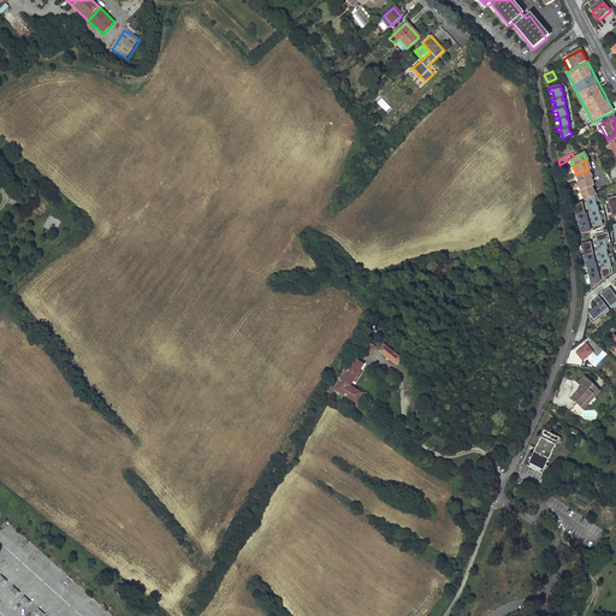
[(576,175),(575,175),(579,183),(588,177),(590,177),(586,170),(576,175)]
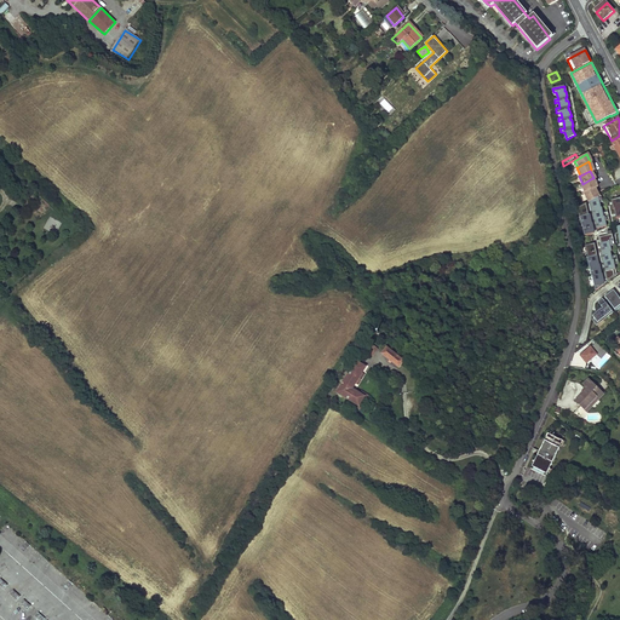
[(595,188),(596,187),(592,178),(583,184),(581,184),(585,193),(595,188)]
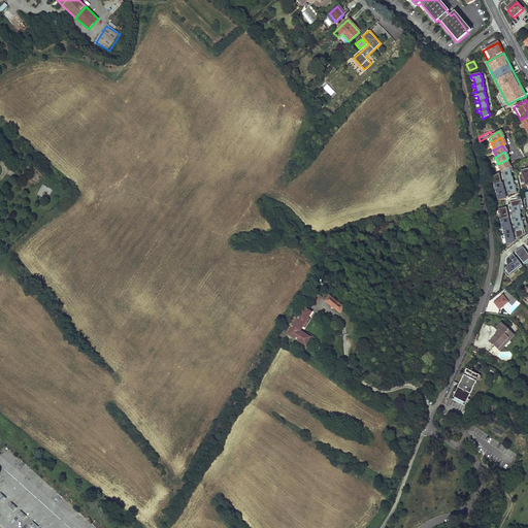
[(501,172),(510,167),(506,160),(498,164),(497,164),(501,172)]
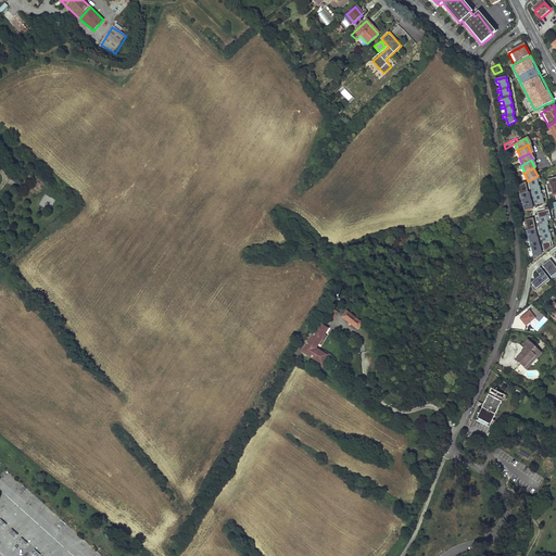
[(540,180),(539,175),(538,176),(528,181),(531,189),(530,189),(533,198),(533,197),(535,205),(544,203),(543,199),(547,198),(545,190),(541,191),(540,186),(539,186),(538,181),(540,180)]
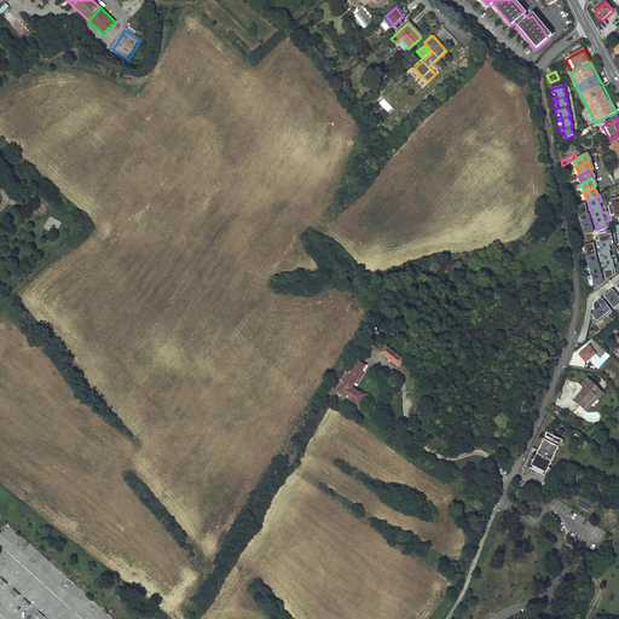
[(585,203),(576,208),(578,218),(579,218),(580,226),(582,226),(584,236),(593,233),(591,224),(590,224),(588,215),(585,203)]
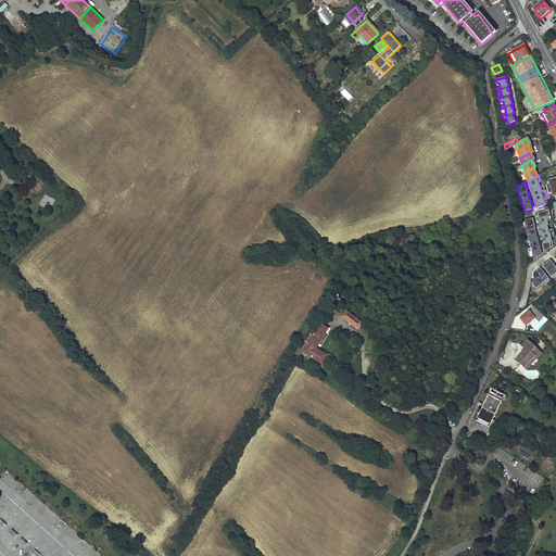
[(544,250),(546,252),(554,247),(552,238),(555,237),(554,228),(548,229),(547,226),(548,225),(547,220),(552,220),(550,210),(548,211),(548,207),(545,209),(545,211),(538,213),(539,218),(540,227),(541,236),(542,236),(544,243),(543,243),(544,250)]
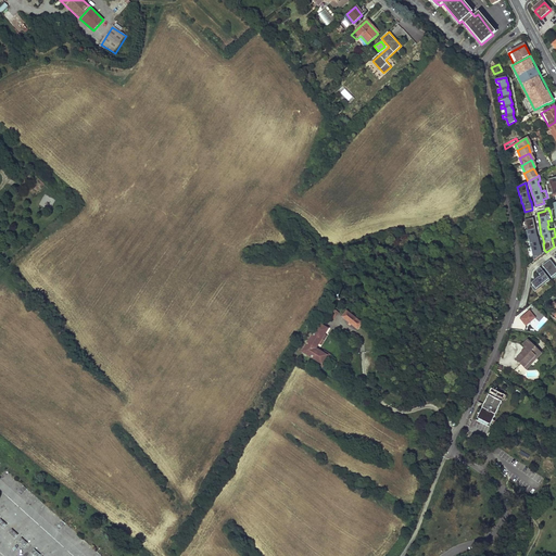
[(534,261),(542,255),(540,245),(538,238),(534,226),(535,225),(533,218),(525,220),(528,231),(527,231),(529,240),(531,248),(532,248),(534,261)]
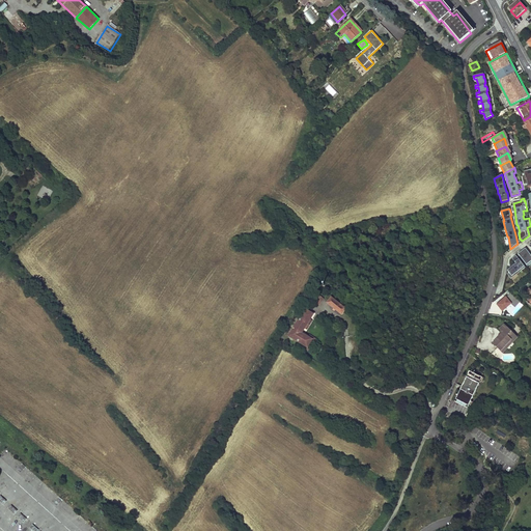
[(530,255),(526,247),(522,250),(523,252),(520,254),(527,264),(530,261),(530,255)]
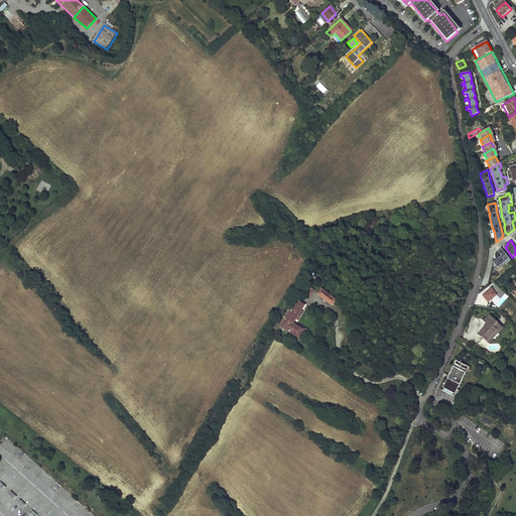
[(502,247),(498,250),(502,255),(493,261),(494,263),(492,264),(496,270),(506,262),(506,263),(510,260),(502,247)]
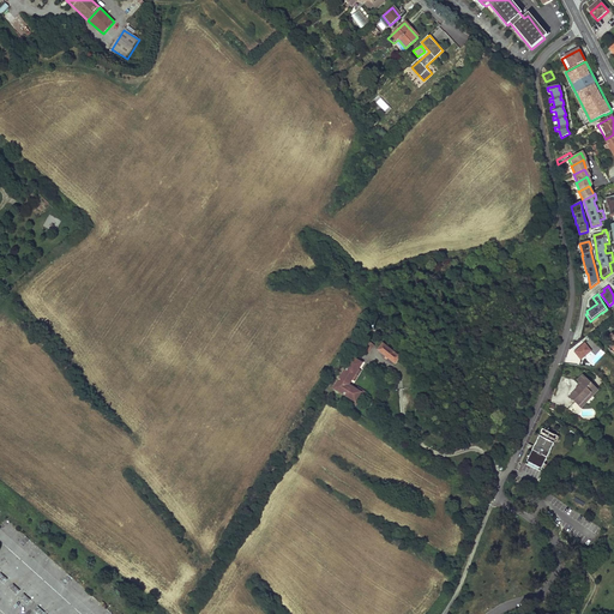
[(590,321),(591,323),(602,313),(602,312),(590,321)]
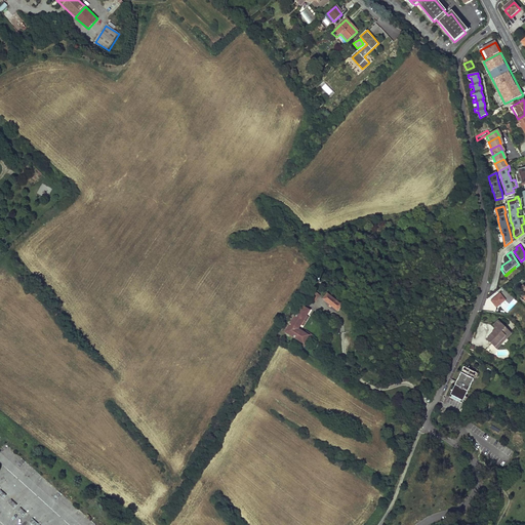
[(505,290),(491,301),(496,308),(505,300),(509,304),(513,299),(505,290)]
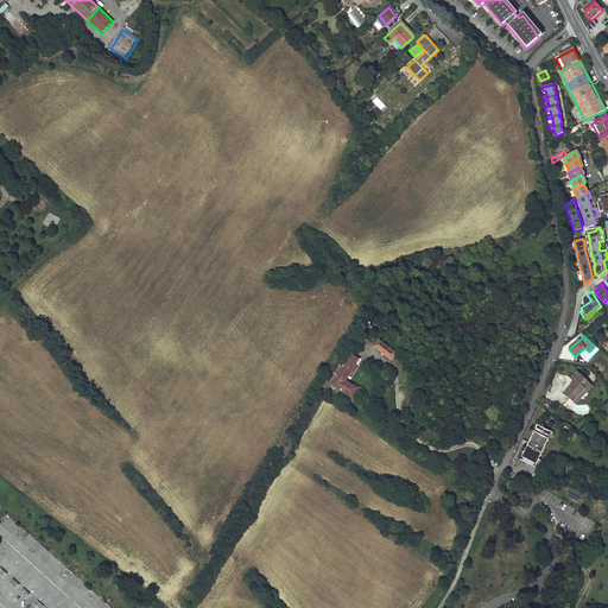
[(396,353),(380,339),(373,347),(390,360),(396,353)]
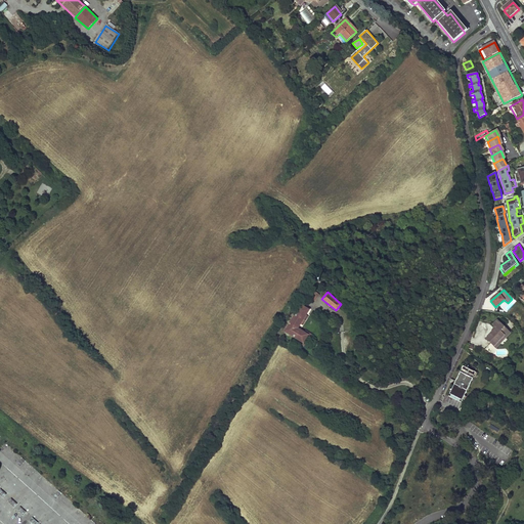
[(310,308),(302,303),(287,330),(301,338),(305,341),(310,333),(305,330),(299,326),(302,322),(307,313),(310,308)]
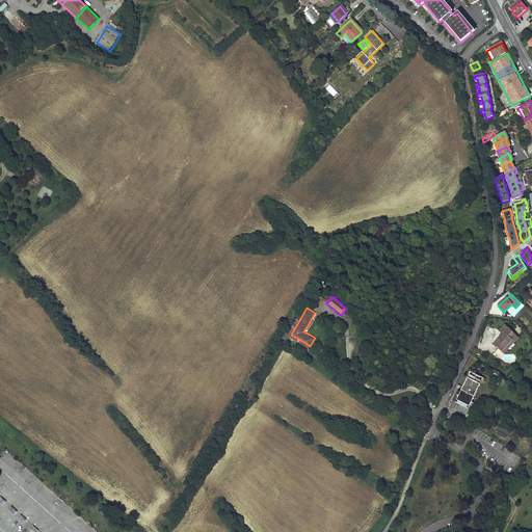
[(517,339),(504,325),(500,330),(502,333),(499,335),(500,337),(493,344),(502,353),(517,339)]
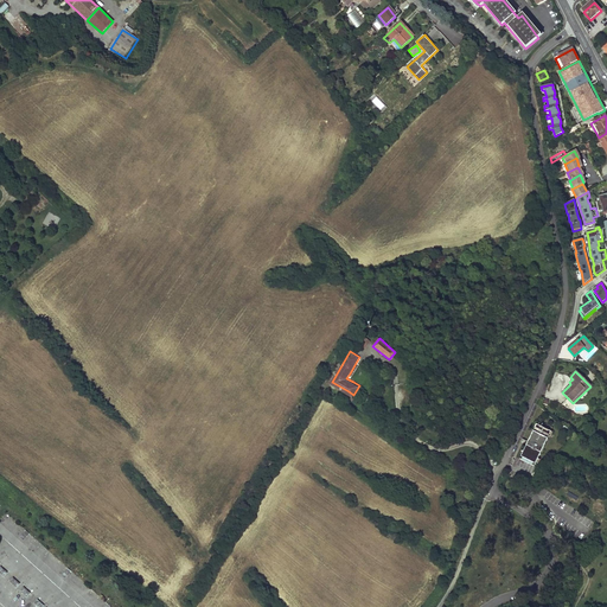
[(349,391),(347,394),(353,397),(362,384),(356,381),(353,382),(359,385),(353,395),(349,391)]
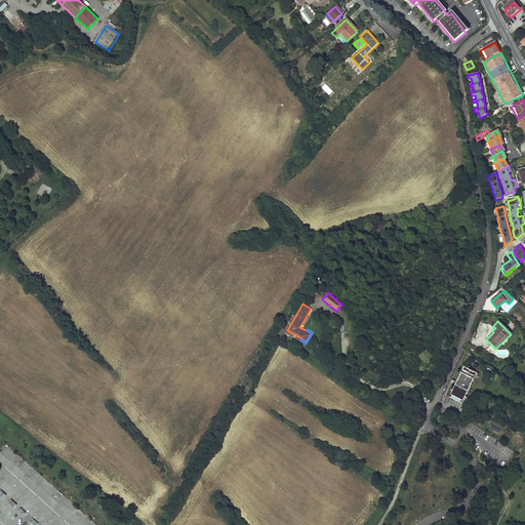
[(477,373),(461,365),(460,369),(461,370),(459,375),(455,380),(453,384),(455,385),(452,391),(451,394),(449,397),(462,402),(463,399),(466,400),(467,397),(465,397),(468,391),(470,391),(472,381),(475,375),(476,376),(477,373)]
